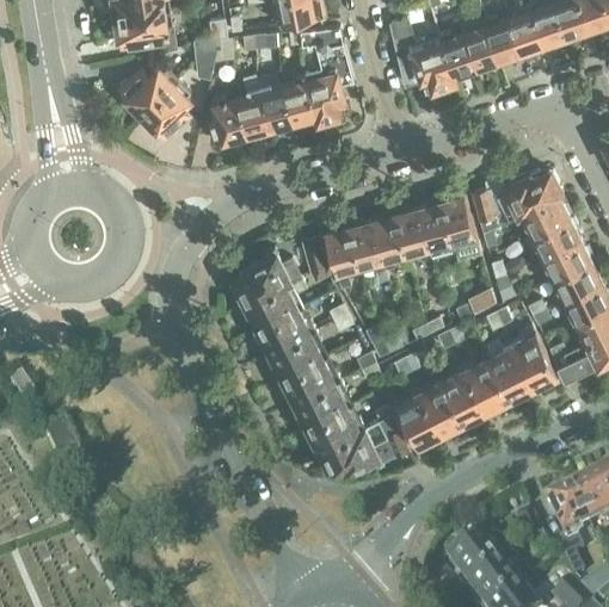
[(110,4),(112,19),(170,11),(167,0),(111,0),(112,2),(110,4)]
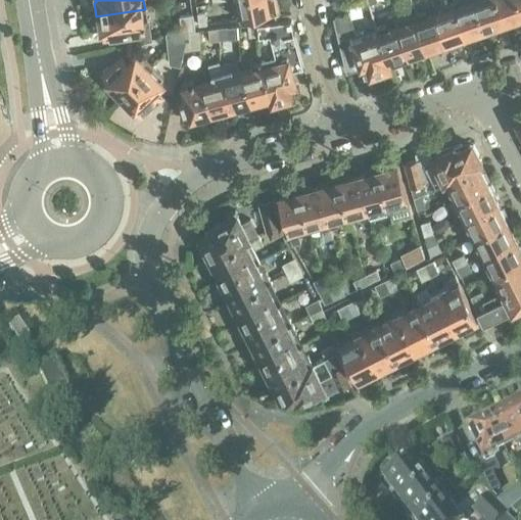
[(274,0),(233,0),(234,0),(236,10),(234,11),(236,21),(256,17),(257,21),(257,22),(258,21),(270,19),(269,15),(277,14),(274,0)]
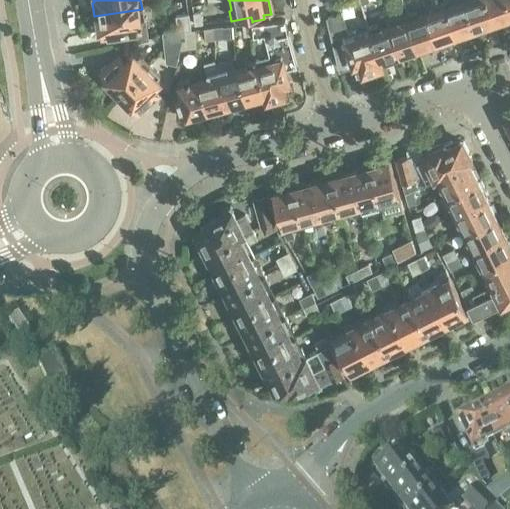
[(435,12),(426,15),(436,44),(456,38),(442,0),(431,0),(435,12)]
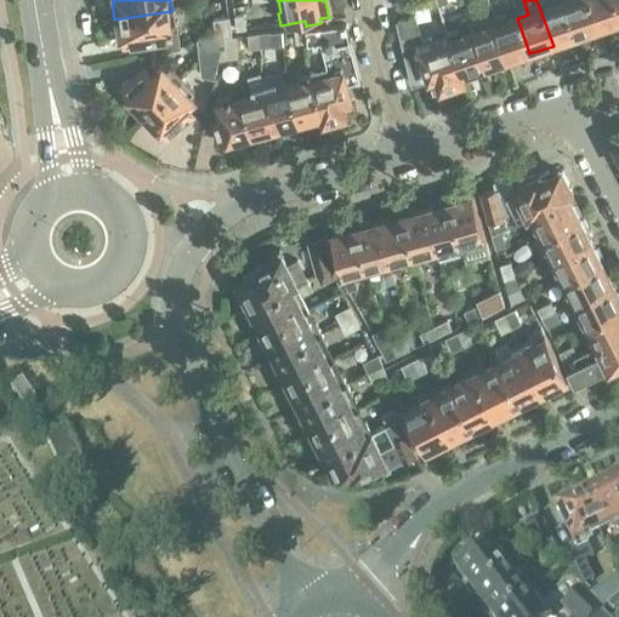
[(537,0),(554,46),(577,38),(563,0),(537,0)]
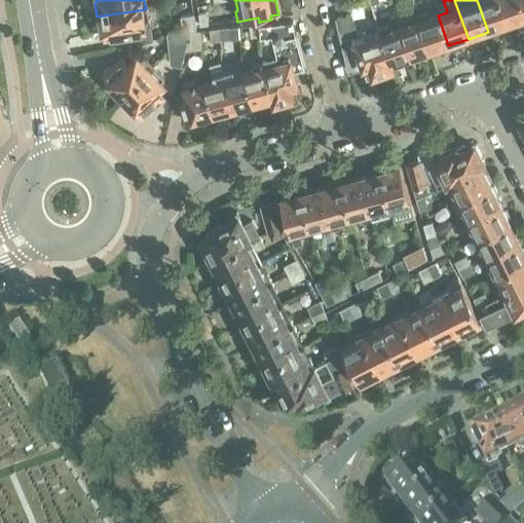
[(497,0),(477,0),(488,32),(507,26),(497,0)]
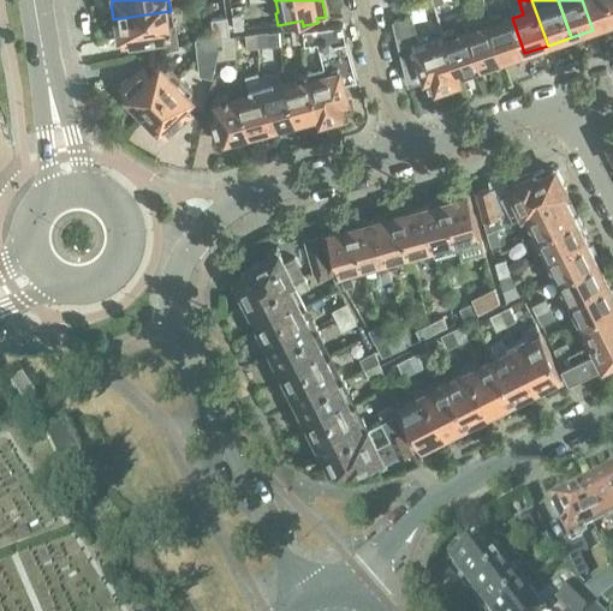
[(582,0),(593,30),(612,23),(612,15),(607,0),(582,0)]
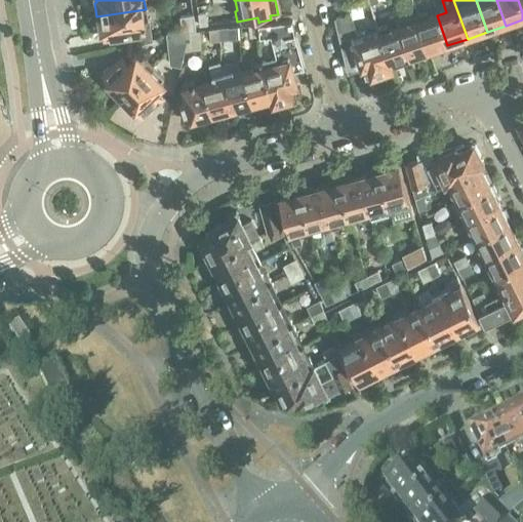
[(146,9),(96,16),(98,29),(101,29),(101,30),(103,41),(132,36),(133,44),(151,42),(150,34),(146,9)]
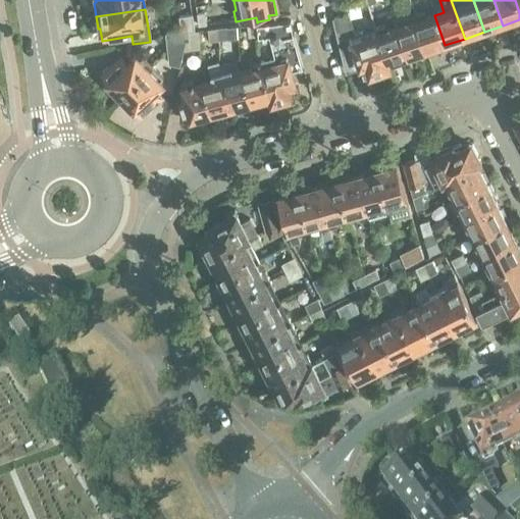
[(423,14),(414,17),(426,52),(445,45),(434,15),(424,18),(423,14)]
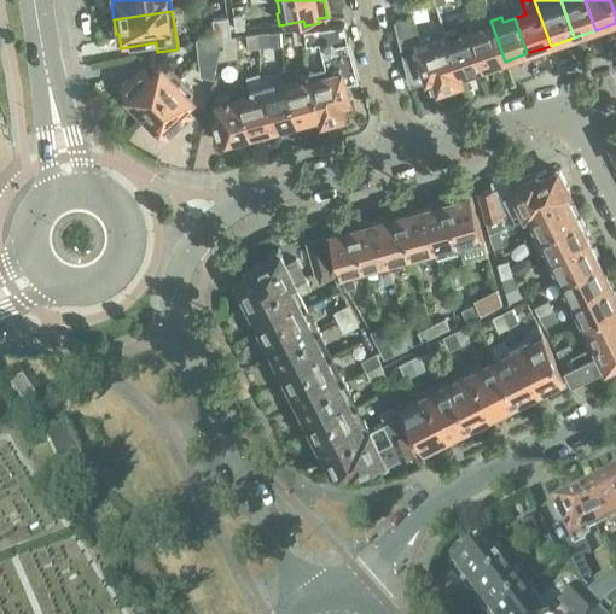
[(242,18),(232,19),(234,35),(244,33),(242,18)]
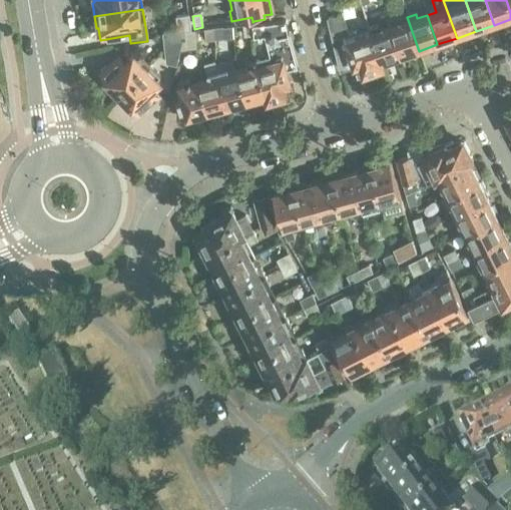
[(341,16),(327,21),(340,72),(353,68),(356,79),(383,69),(381,64),(369,30),(348,37),(341,16)]
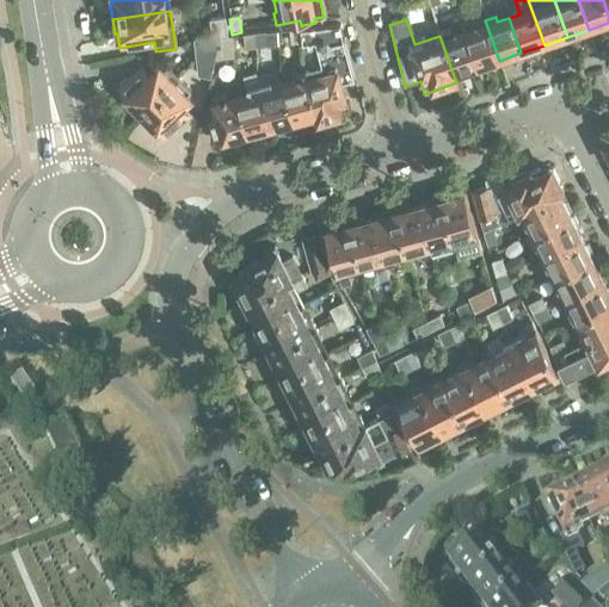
[(223,20),(208,23),(210,38),(217,37),(219,41),(226,39),(223,20)]
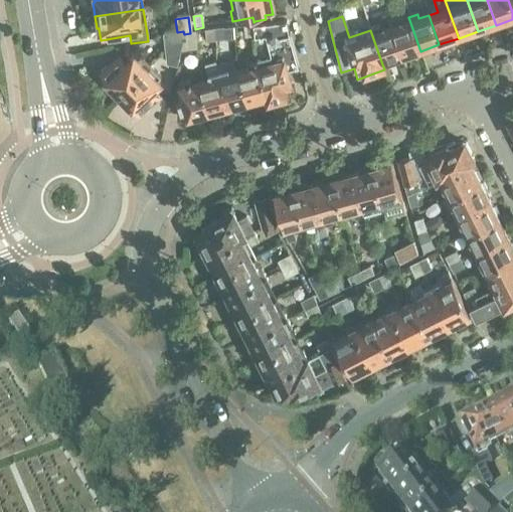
[(398,17),(388,21),(390,28),(400,57),(401,57),(418,51),(420,51),(408,17),(399,20),(398,17)]
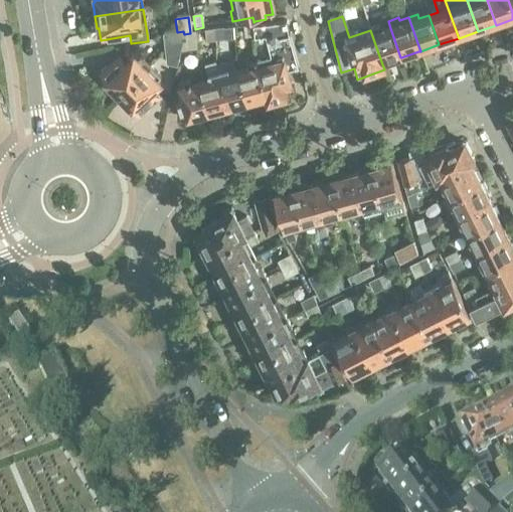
[(260,25),(251,26),(253,37),(253,42),(265,40),(270,59),(255,62),(266,99),(268,105),(288,99),(285,88),(291,87),(286,69),(297,66),(286,22),(260,25)]
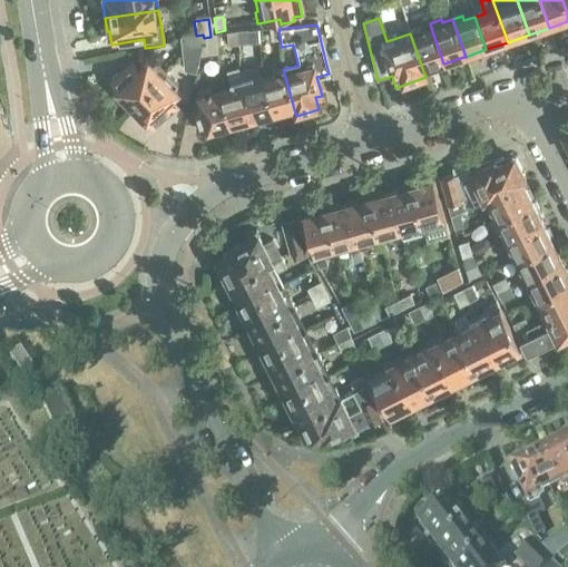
[(278,29),(271,30),(272,42),(281,41),(278,29)]
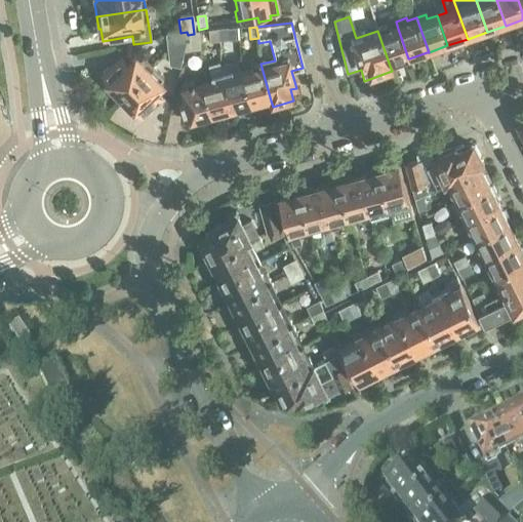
[(378,30),(377,31),(390,66),(408,58),(398,29),(388,32),(387,29),(387,28),(386,28),(378,30)]
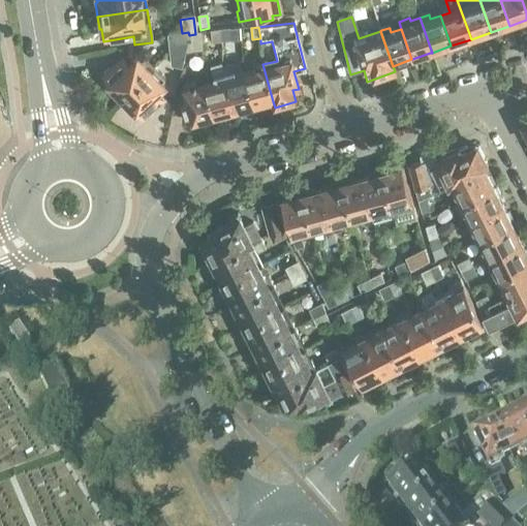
[(228,30),(220,31),(221,43),(220,44),(230,43),(228,30)]
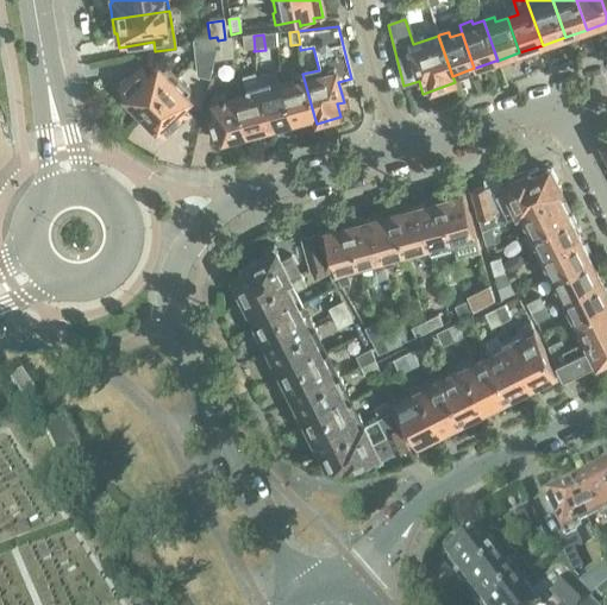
[(254,36),(242,37),(243,52),(254,51),(255,50),(254,36)]
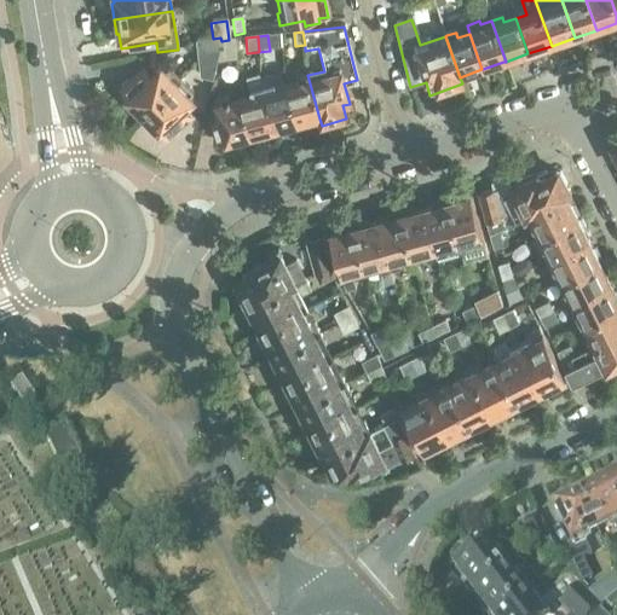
[(213,39),(196,44),(197,57),(219,52),(223,52),(221,41),(220,38),(213,39)]
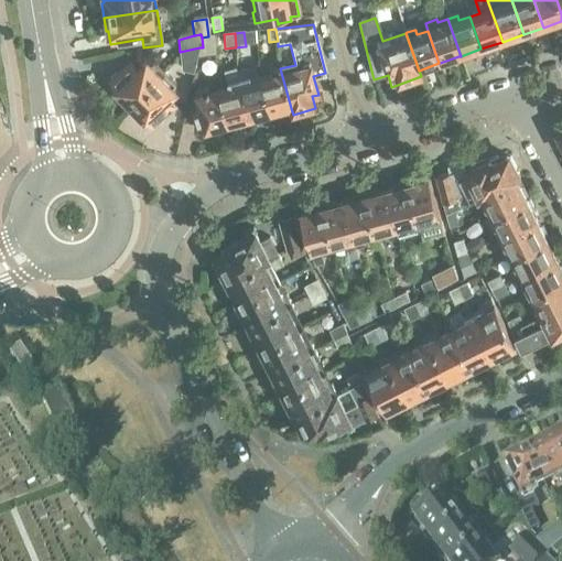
[(200,47),(197,56),(214,55),(214,46),(213,35),(208,36),(202,38),(203,47),(200,47)]
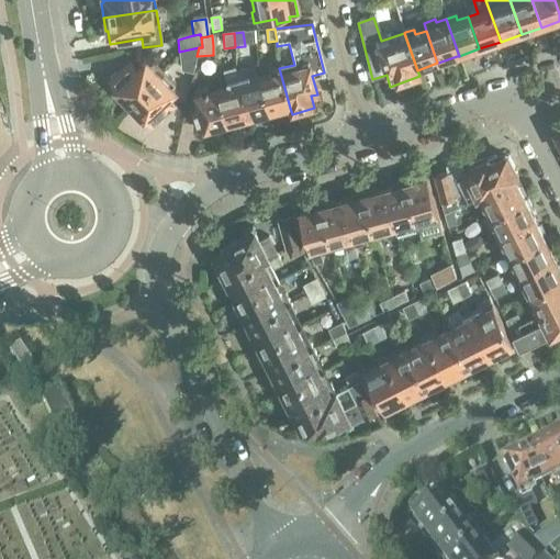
[(199,47),(179,52),(181,73),(192,75),(197,56),(199,47)]
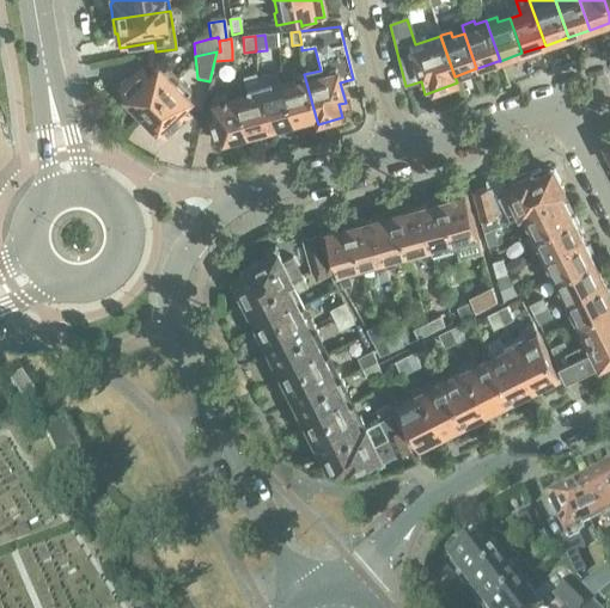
[(142,68),(117,91),(124,98),(122,100),(124,103),(127,100),(130,104),(128,108),(139,117),(177,79),(165,67),(162,72),(158,68),(150,75),(142,68)]
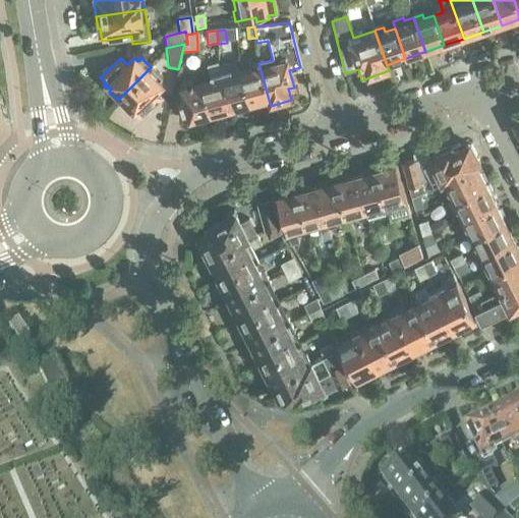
[(249,68),(240,71),(249,105),(268,100),(269,100),(258,63),(249,66),(249,68)]
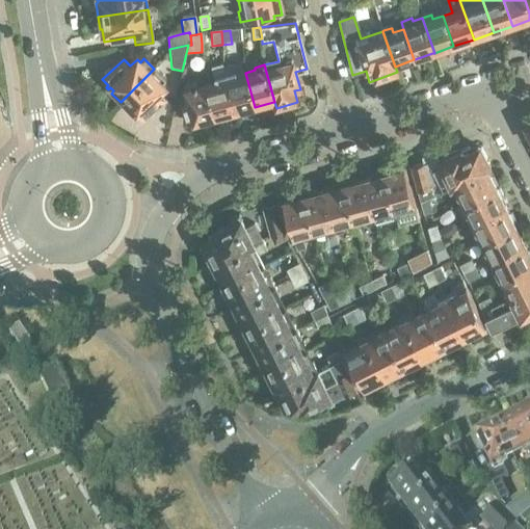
[(214,81),(205,84),(214,117),(234,112),(222,71),(222,68),(211,71),(213,79),(214,81)]
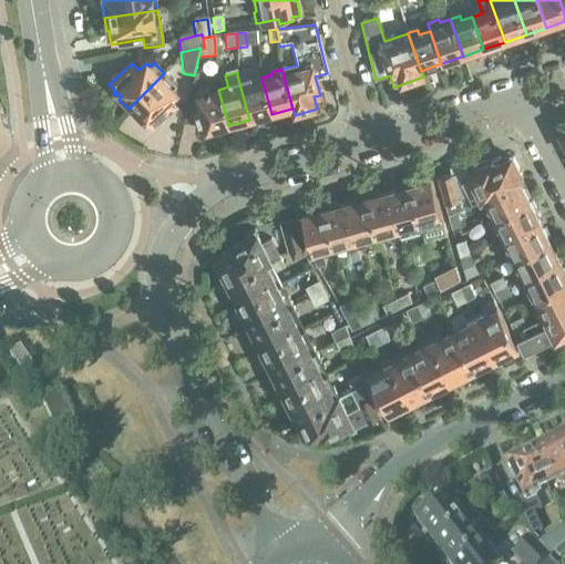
[(247,72),(237,75),(249,120),(271,114),(262,78),(249,81),(249,78),(247,72)]
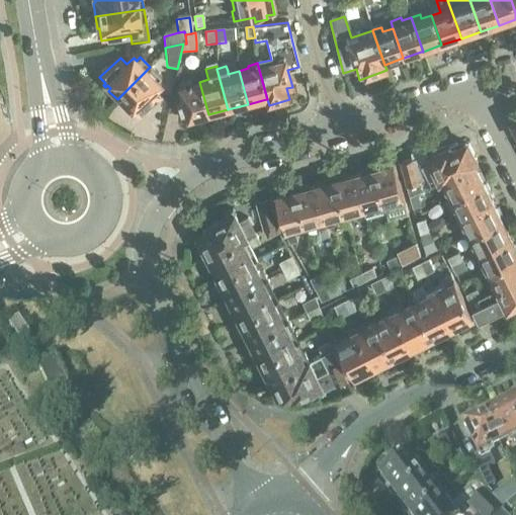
[(150,67),(117,99),(125,108),(129,106),(132,109),(130,111),(132,113),(134,111),(140,117),(160,97),(153,91),(160,84),(157,81),(161,78),(150,67)]
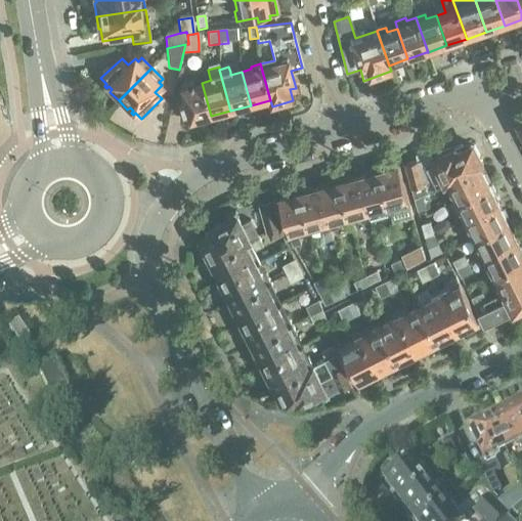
[(181,88),(179,89),(182,102),(180,103),(181,107),(185,123),(200,120),(211,116),(202,83),(192,85),(191,83),(180,86),(181,88)]
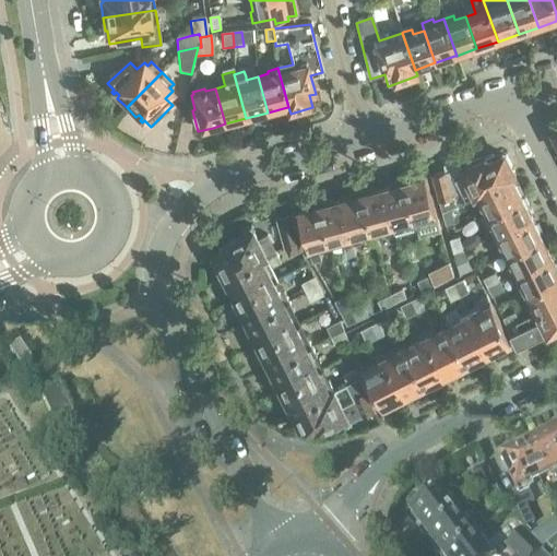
[(445,174),(430,177),(440,213),(449,209),(457,205),(453,198),(461,193),(464,201),(510,180),(514,178),(505,157),(500,160),(499,157),(494,161),(492,157),(484,161),(478,163),(477,161),(464,167),(465,169),(461,172),(461,169),(453,172),(451,164),(442,167),(445,174)]
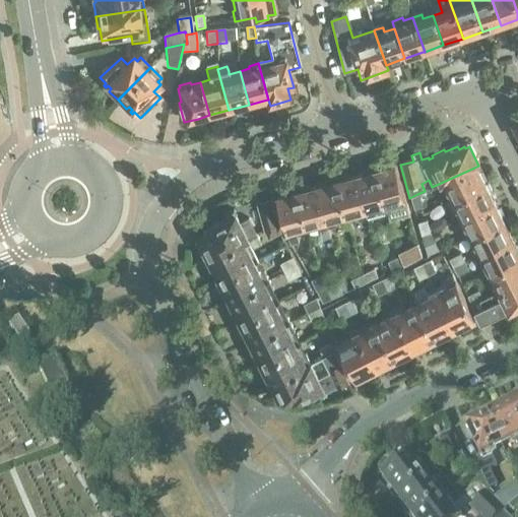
[(385,167),(374,170),(384,208),(386,215),(388,222),(407,216),(404,206),(395,167),(394,167),(386,169),(385,167)]
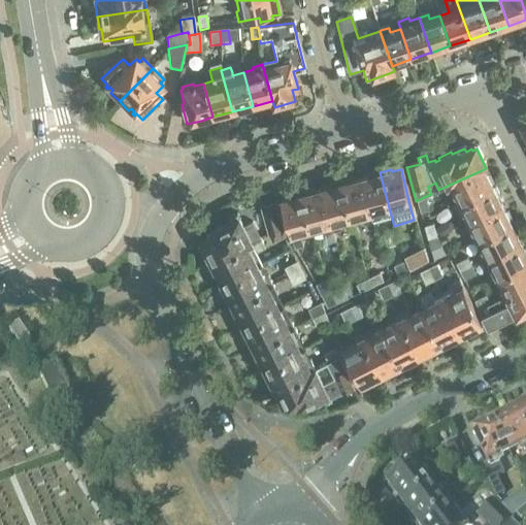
[(482,170),(438,190),(439,191),(444,189),(448,196),(451,194),(456,204),(490,187),(492,185),(489,177),(486,177),(482,170)]
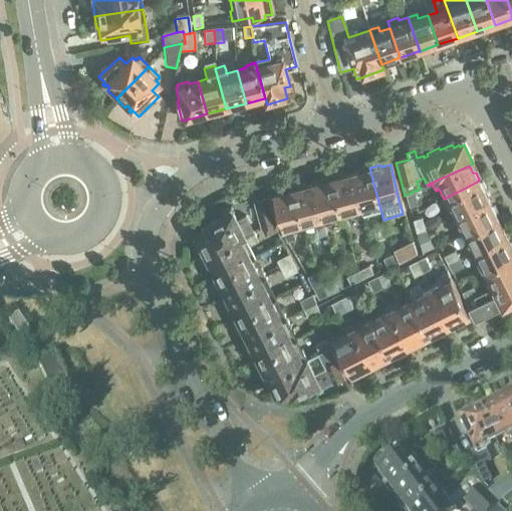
[(358,173),(350,176),(361,215),(362,218),(381,213),(379,206),(369,168),(357,171),(358,173)]
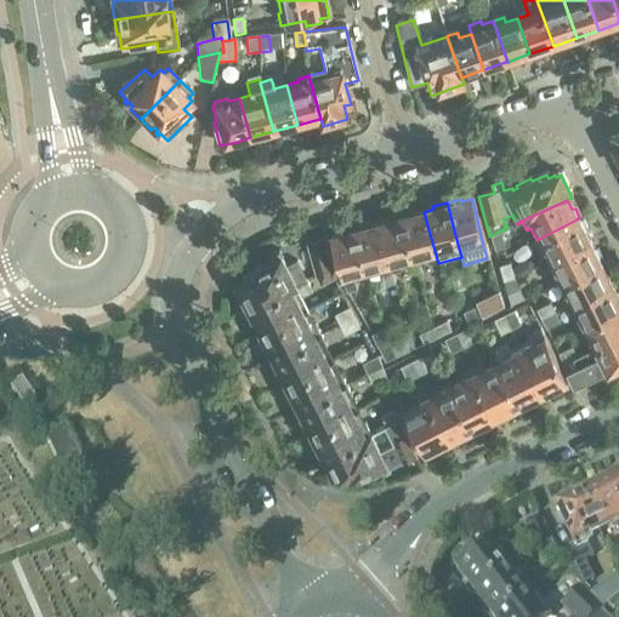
[(414,211),(399,216),(412,262),(425,258),(426,262),(437,260),(424,212),(414,215),(414,211)]
